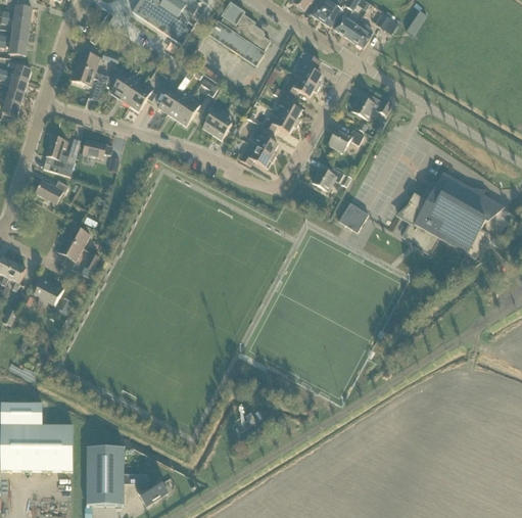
[(147,0),(138,0),(132,10),(181,43),(193,25),(193,24),(190,28),(185,25),(187,20),(194,9),(201,13),(207,3),(202,0),(147,0)]
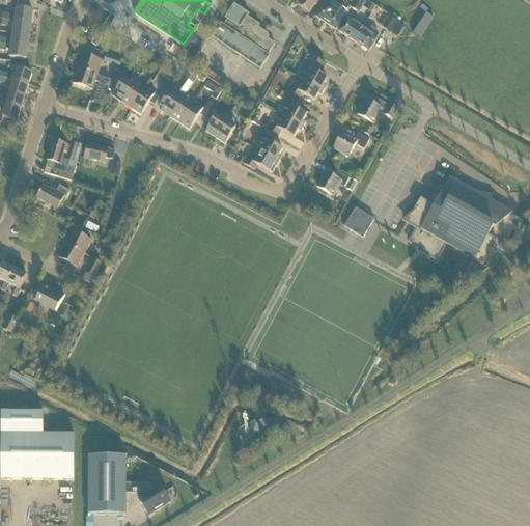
[(258,21),(246,12),(248,10),(233,0),(224,15),(226,16),(223,21),(220,20),(211,33),(259,65),(269,52),(267,51),(274,40),(266,35),(267,34),(266,33),(265,31),(255,25),(258,21)]
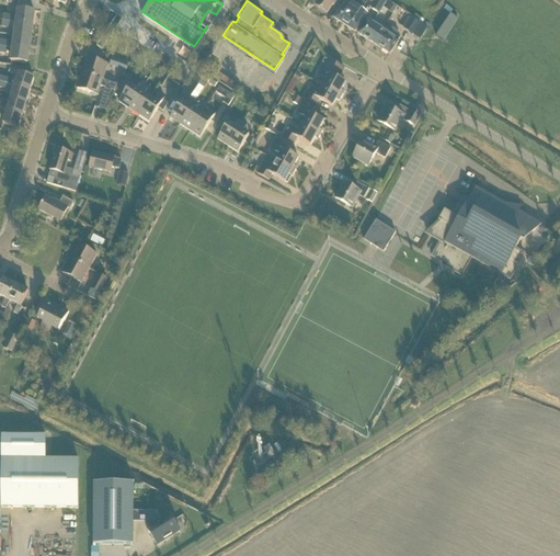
[(332,1),(333,0),(316,0),(315,1),(326,9),(331,0),(332,1)]
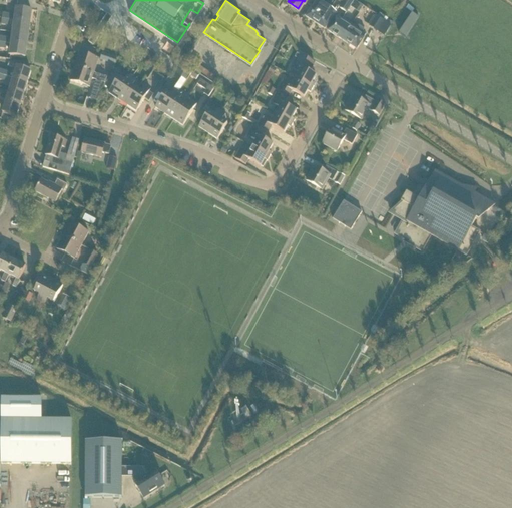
[(305,12),(314,19),(325,2),(322,0),(313,0),(311,4),(305,12)]
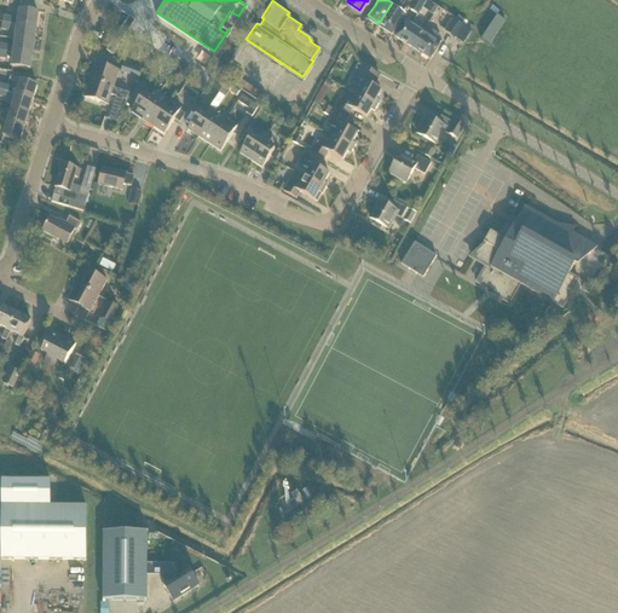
[(399,0),(398,1),(397,0),(393,0),(392,3),(379,23),(391,30),(404,10),(410,0),(399,0)]
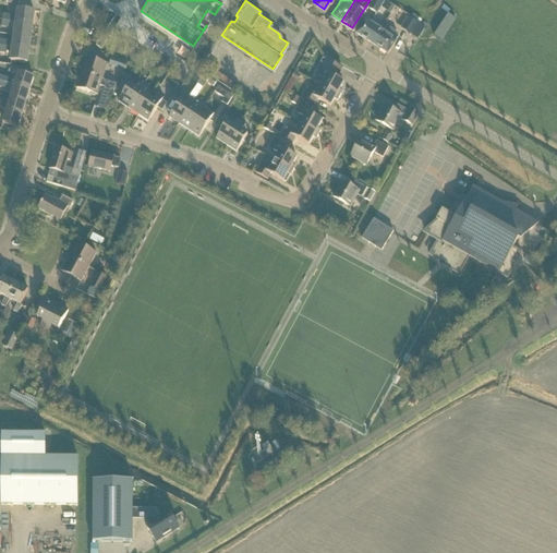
[(380,3),(383,0),(370,0),(367,4),(375,10),(380,3)]
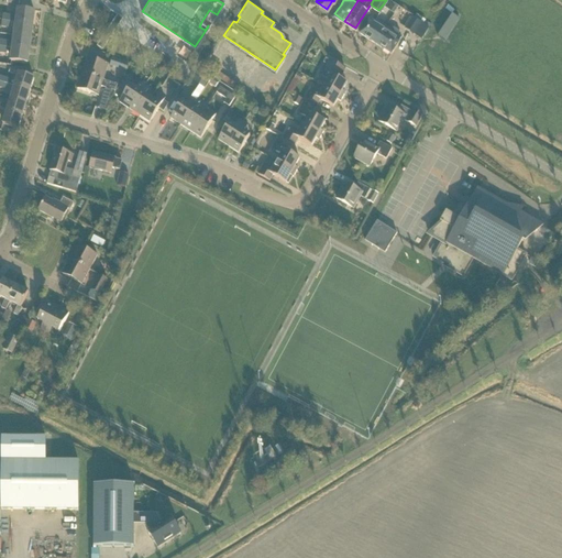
[(1,17),(32,21),(33,8),(18,6),(17,12),(11,12),(11,11),(2,10),(1,17)]
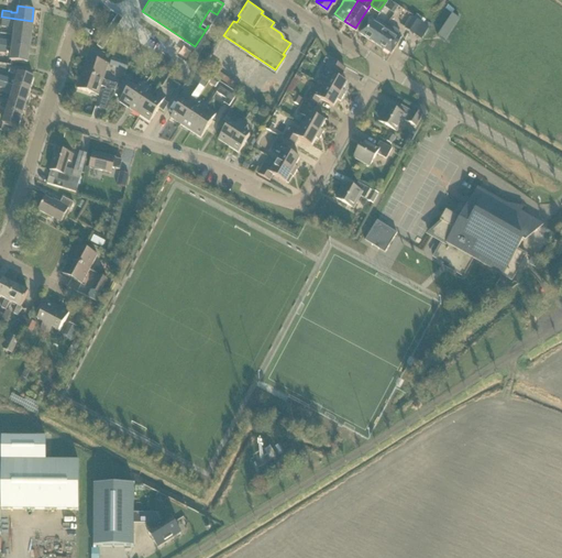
[(374,40),(385,23),(375,17),(377,12),(373,10),(371,13),(370,12),(367,17),(366,17),(359,30),(374,40)]
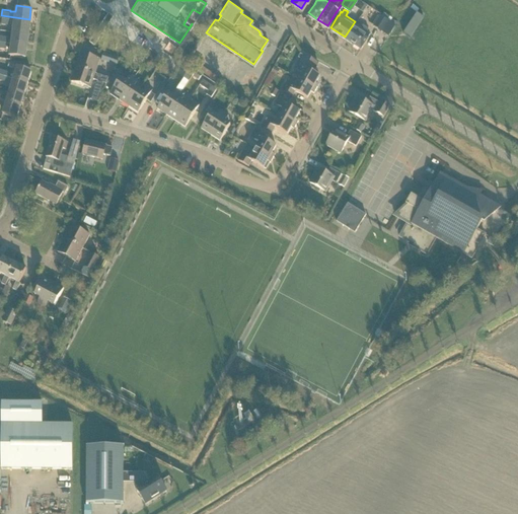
[(93,42),(113,13),(107,10),(88,39),(93,42)]
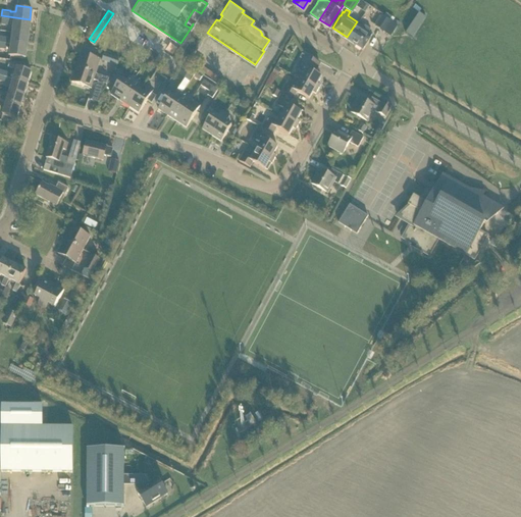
[(383,28),(389,17),(391,17),(381,12),(374,22),(383,29),(383,28)]
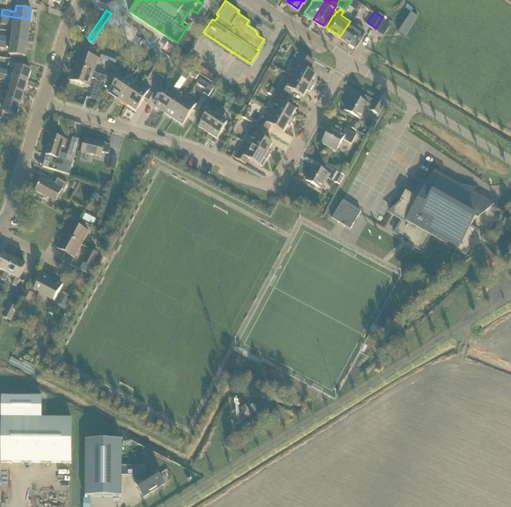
[(27,30),(29,19),(1,15),(0,21),(13,22),(12,28),(27,30)]
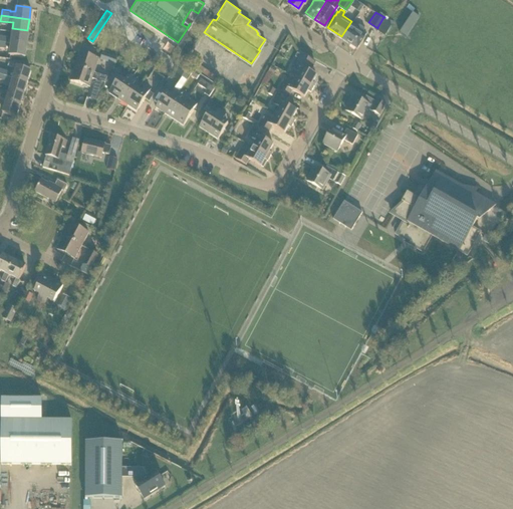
[(383,17),(377,27),(385,32),(391,22),(383,17)]
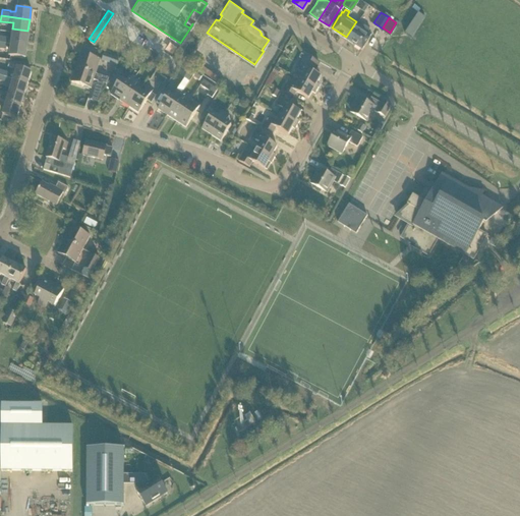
[(356,21),(346,37),(361,46),(368,34),(370,31),(367,29),(369,25),(363,21),(361,24),(356,21)]
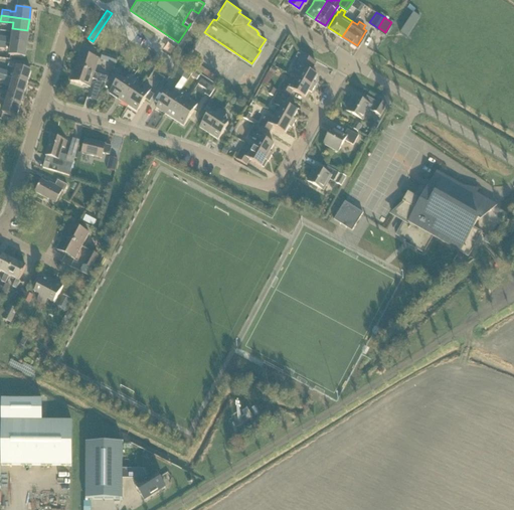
[(0,38),(25,42),(27,30),(12,28),(11,34),(0,32),(0,38)]
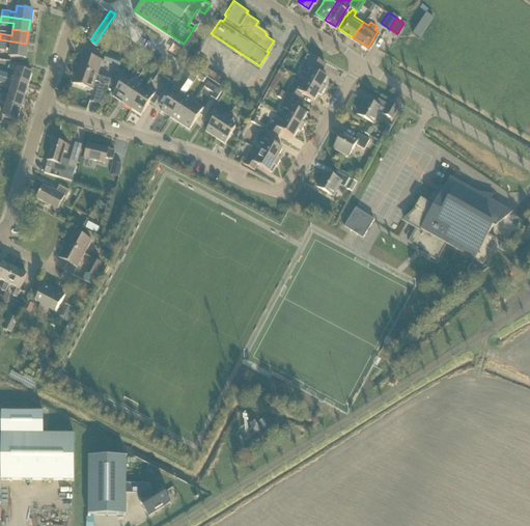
[(25,56),(26,44),(0,39),(0,46),(10,48),(9,54),(25,56)]
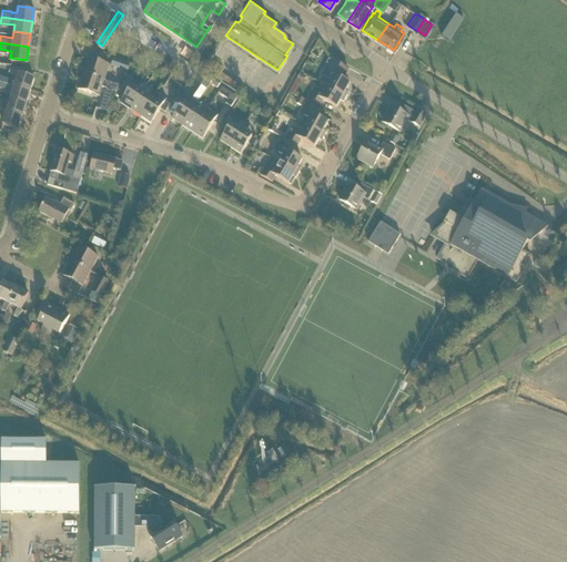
[(103,77),(103,75),(108,61),(87,53),(82,70),(103,77)]
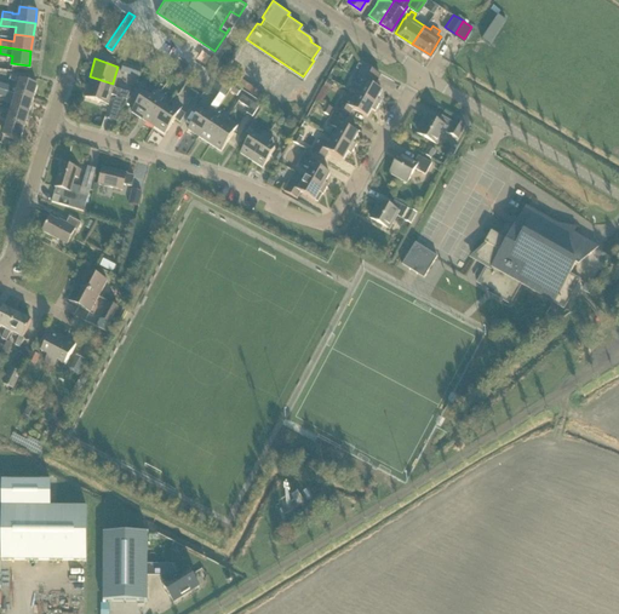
[(138,73),(141,64),(122,58),(120,67),(138,73)]
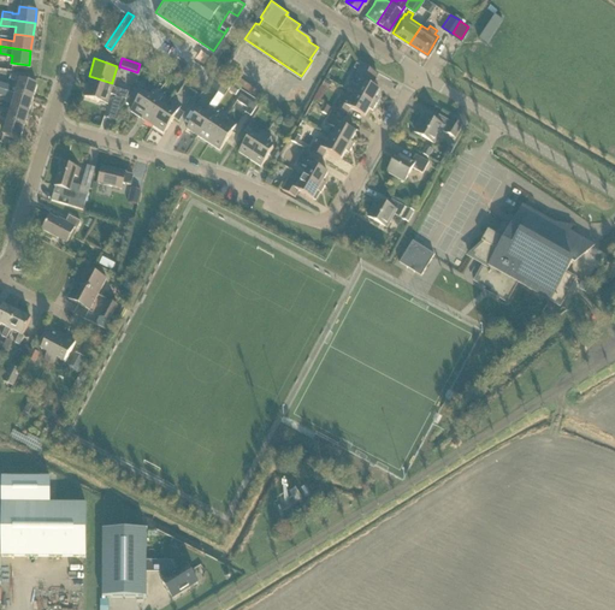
[(354,90),(374,101),(377,96),(374,95),(378,87),(371,82),(377,71),(355,59),(355,60),(358,61),(355,65),(354,65),(348,77),(358,82),(354,90)]
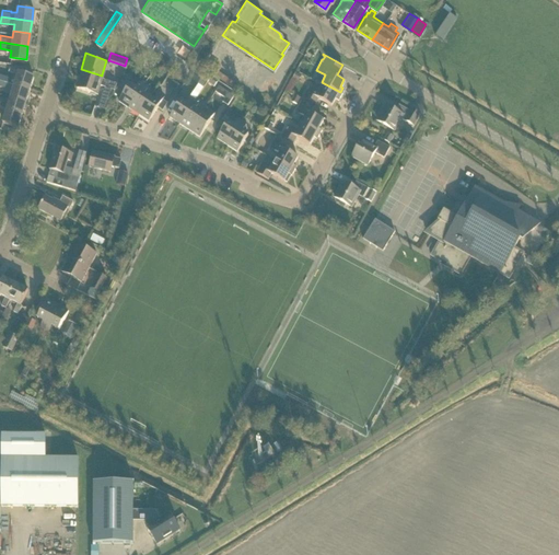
[(218,68),(220,65),(213,60),(208,69),(214,73),(214,72),(218,68)]
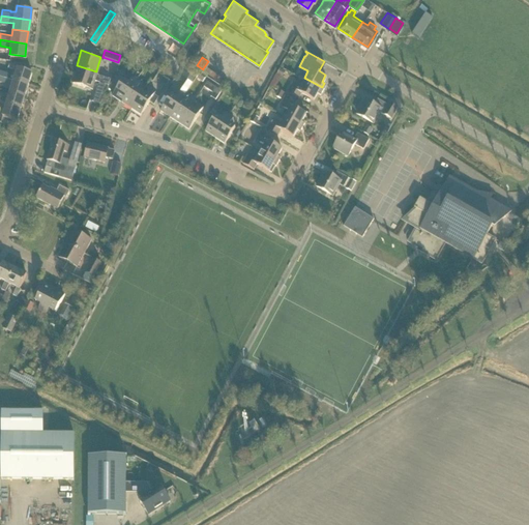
[(181,73),(190,79),(196,69),(194,67),(186,63),(181,73)]
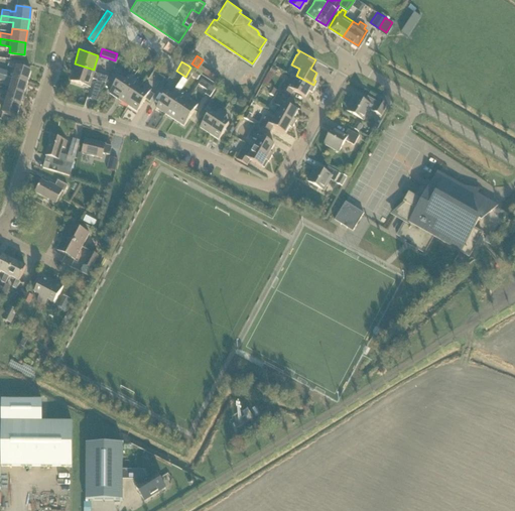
[(219,81),(221,77),(201,62),(198,67),(219,81)]
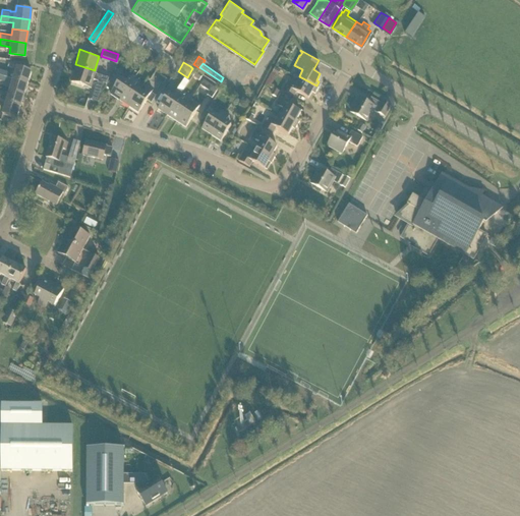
[(277,72),(280,66),(274,63),(271,69),(277,72)]
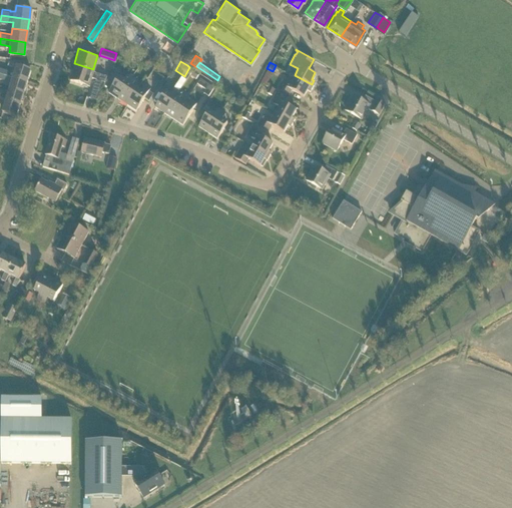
[(0,70),(26,79),(30,67),(16,63),(14,70),(0,65),(0,70)]
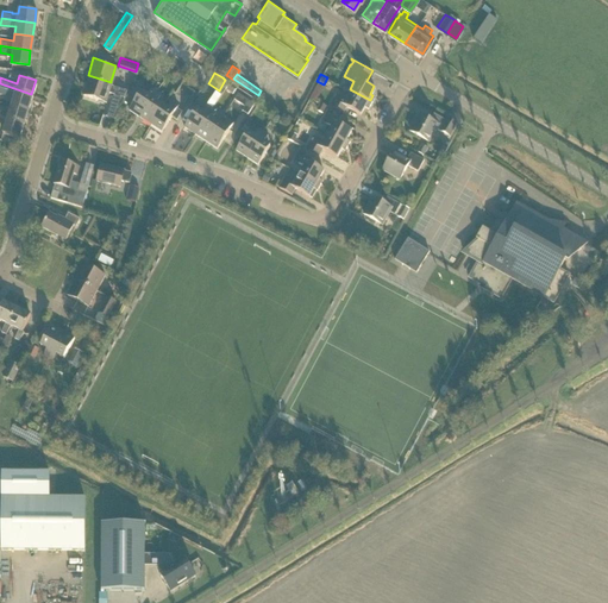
[(126,87),(111,81),(111,82),(88,75),(82,92),(105,99),(108,89),(124,94),(126,87)]
